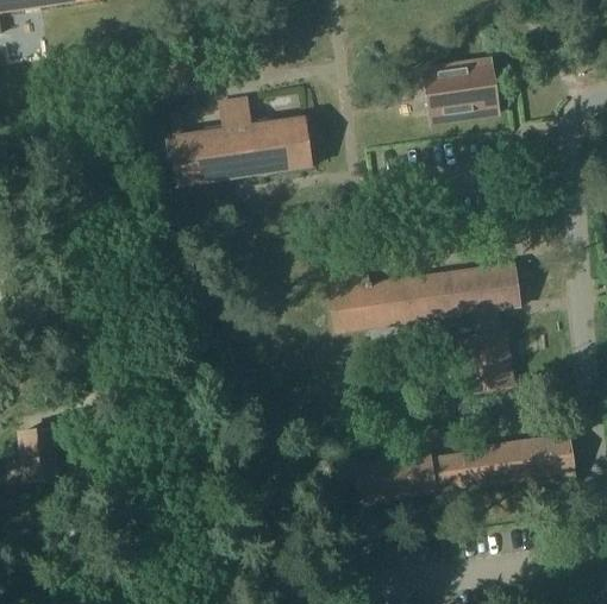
[(492,57),(424,67),(432,120),(500,111),(492,57)]
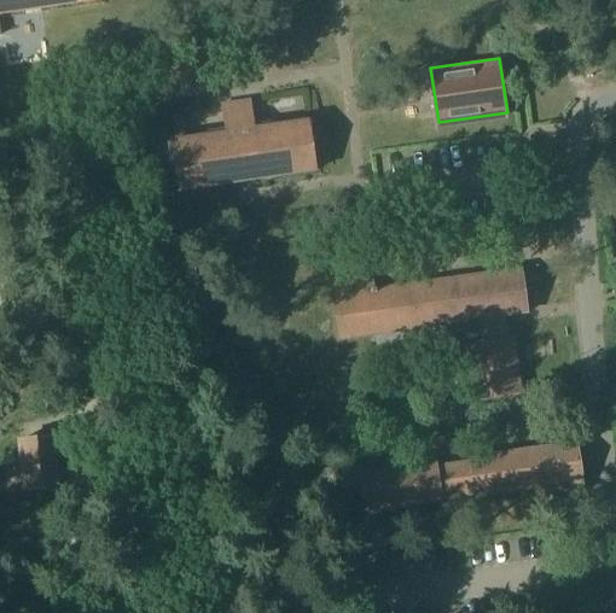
[(225,100),(228,128),(175,136),(182,186),(318,167),(311,116),(256,124),(253,97),(225,100)]
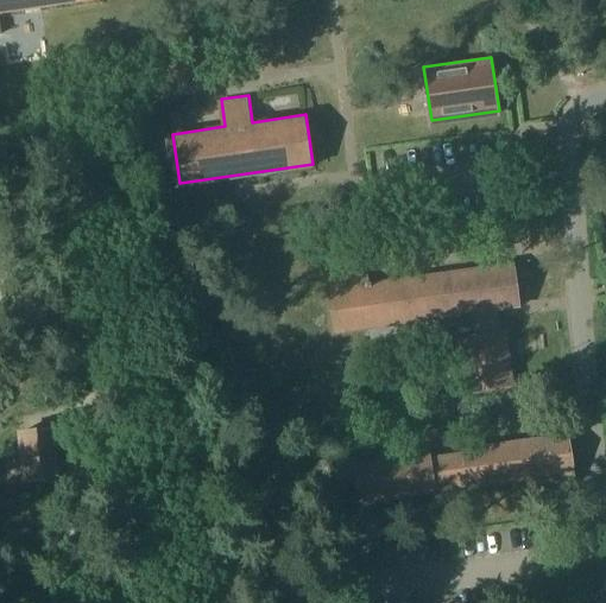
[(169,108),(172,129),(185,127),(182,107),(169,108)]
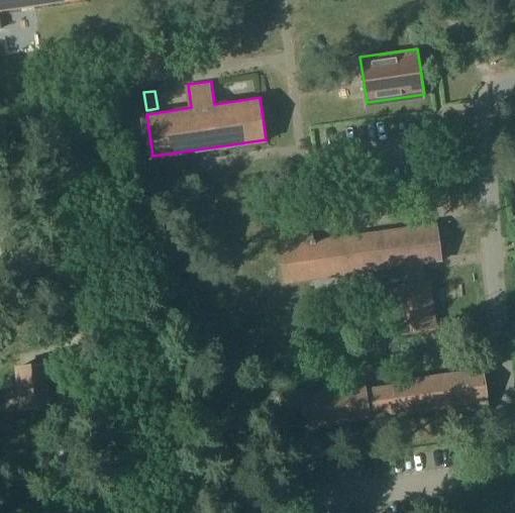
[(390,285),(394,316),(403,316),(405,330),(438,325),(431,279),(425,280),(424,270),(419,271),(418,261),(441,258),(437,223),(314,239),(313,231),(280,235),(286,279),(407,262),(409,272),(404,273),(405,283),(390,285)]
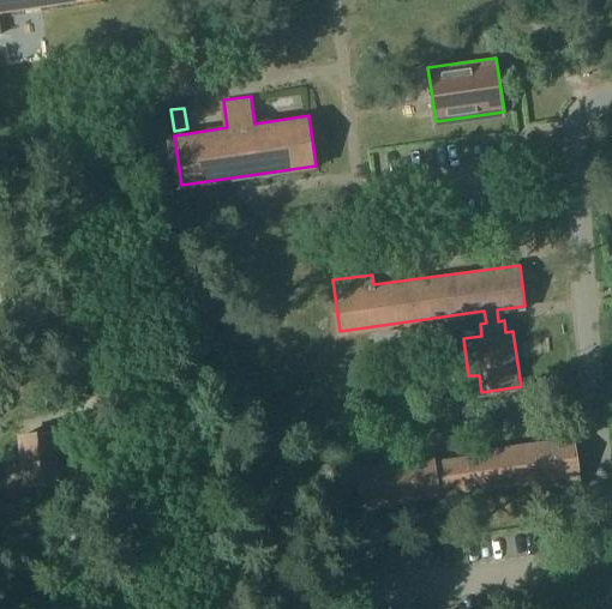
[(63,458),(59,429),(21,433),(25,482),(64,478),(64,477),(88,474),(85,456),(63,458)]
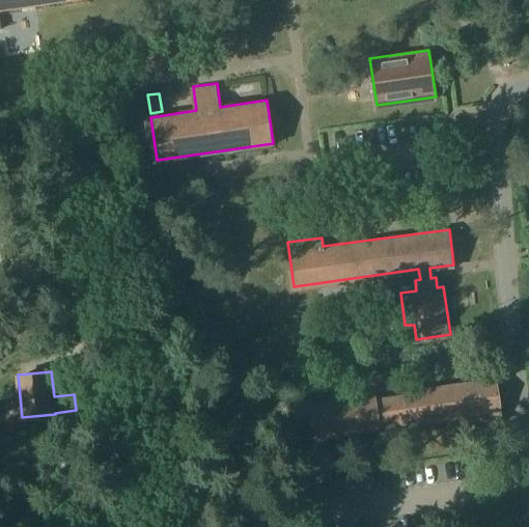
[(378,398),(377,395),(312,404),(316,435),(380,425),(381,433),(413,428),(412,422),(463,416),(464,424),(503,418),(497,378),(407,390),(408,394),(378,398)]
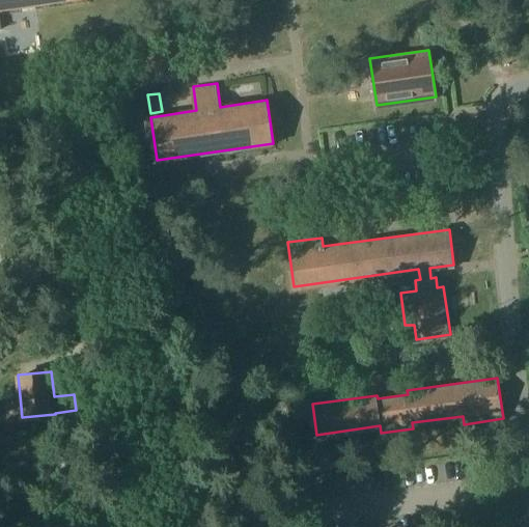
All buildings are outlined.
